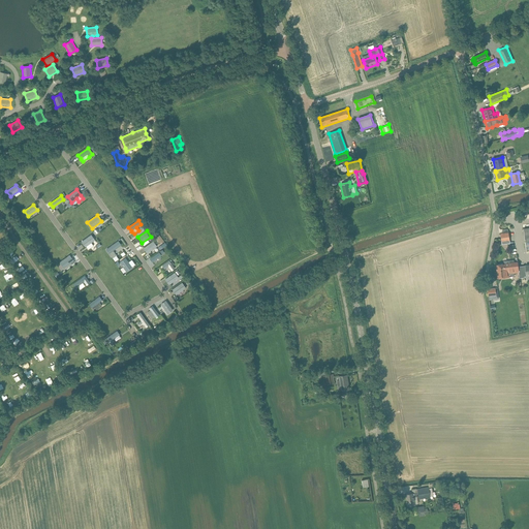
[(91,235),(82,242),(86,247),(87,247),(88,249),(93,246),(91,243),(95,241),(91,235)]
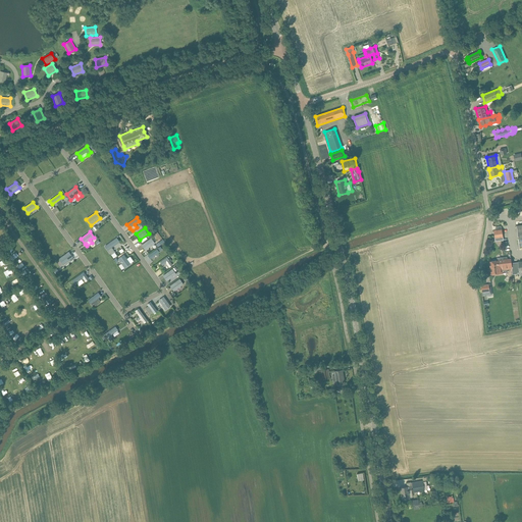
[(116,239),(105,247),(111,255),(113,258),(117,256),(115,253),(111,248),(119,242),(116,239)]
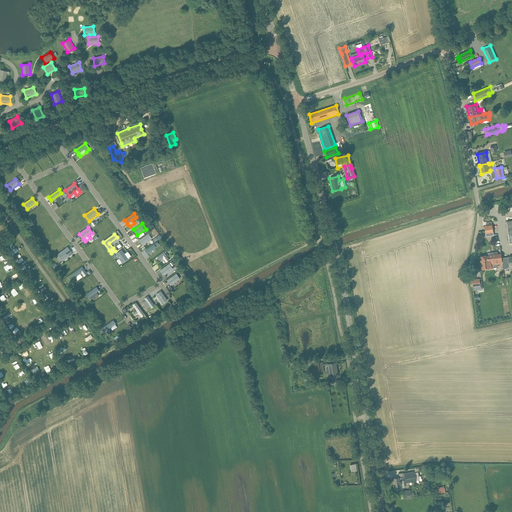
[(148,234),(139,240),(142,245),(151,239),(148,234)]
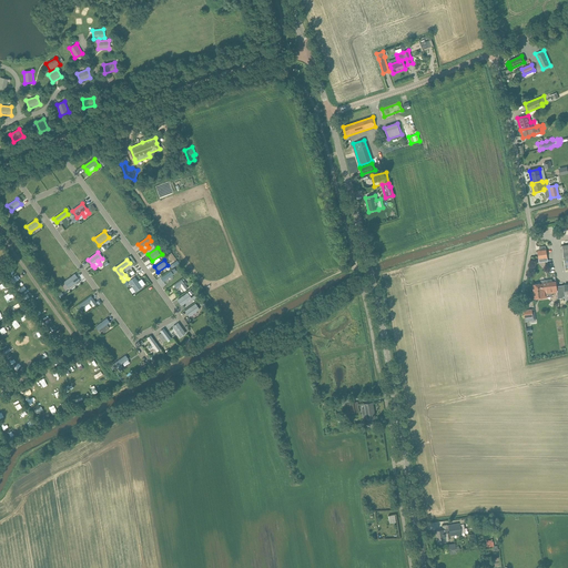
[(180,274),(176,271),(169,277),(171,281),(180,274)]
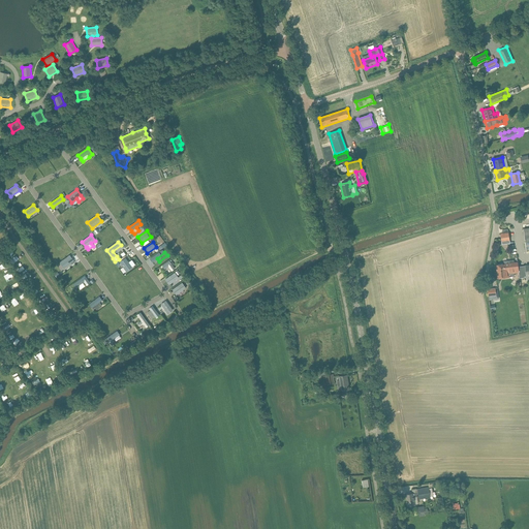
[(60,262),(64,268),(73,261),(69,255),(60,262)]
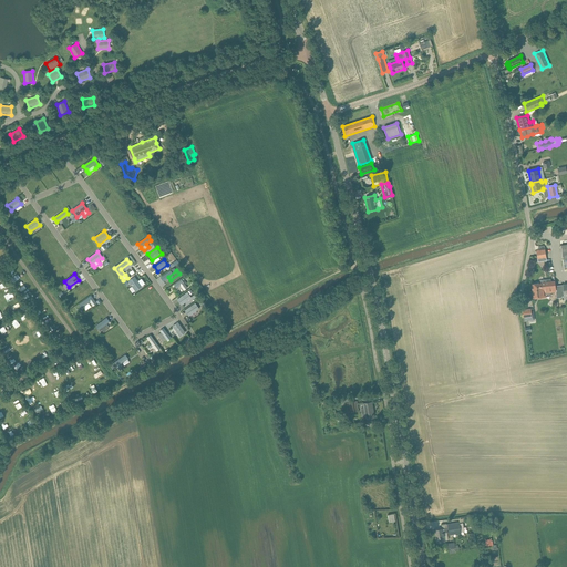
[(135,277),(129,281),(135,291),(142,287),(141,286),(145,284),(142,279),(137,281),(135,277)]
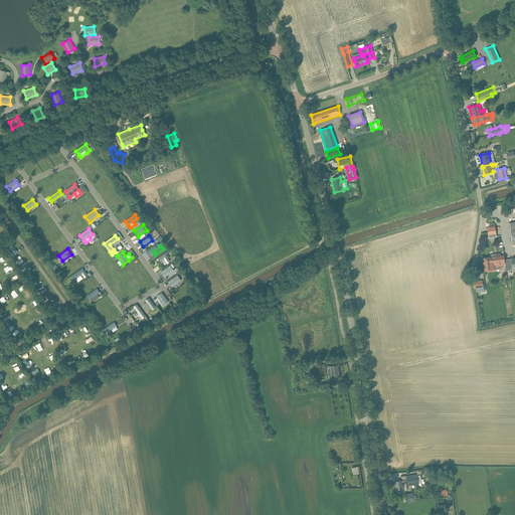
[(164,253),(158,259),(160,262),(163,260),(167,264),(170,262),(166,255),(164,253)]
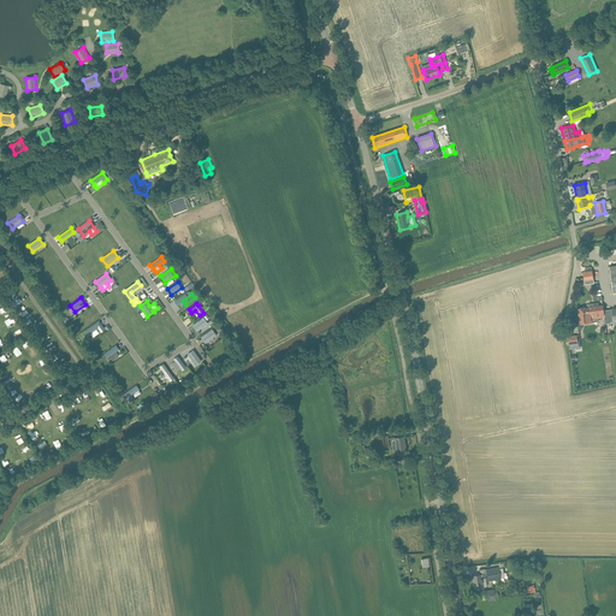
[(587,307),(578,308),(579,317),(598,314),(597,313),(603,312),(603,311),(603,306),(598,306),(598,303),(587,304),(587,307)]
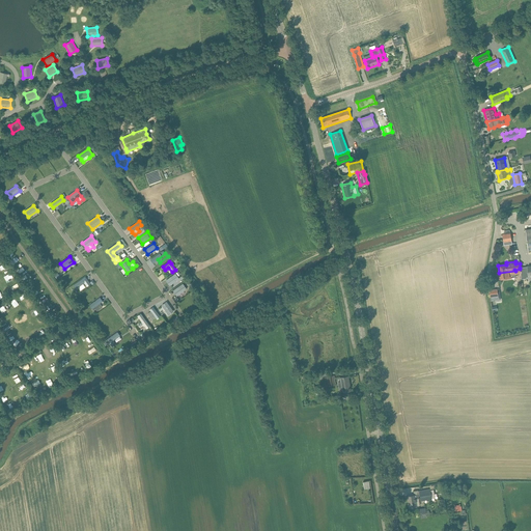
[(521,274),(522,279),(529,279),(527,267),(520,268),(520,269),(521,274)]
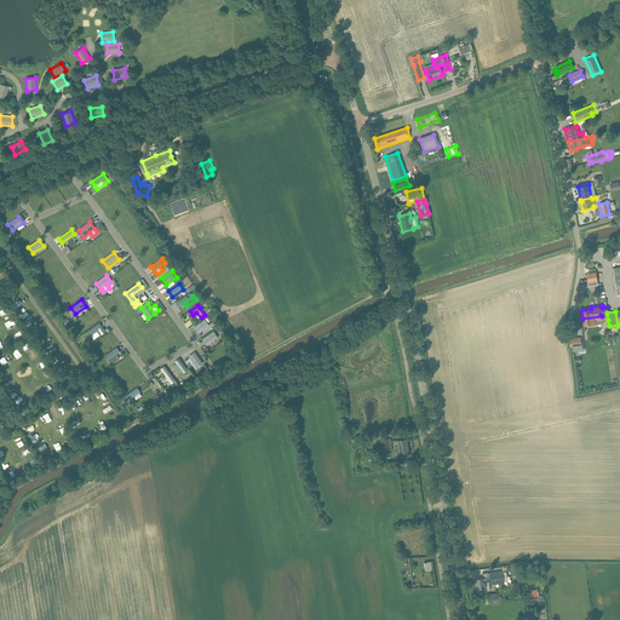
[(602,316),(583,319),(584,326),(596,325),(597,325),(597,323),(602,323),(602,320),(608,320),(607,314),(601,315),(602,316)]
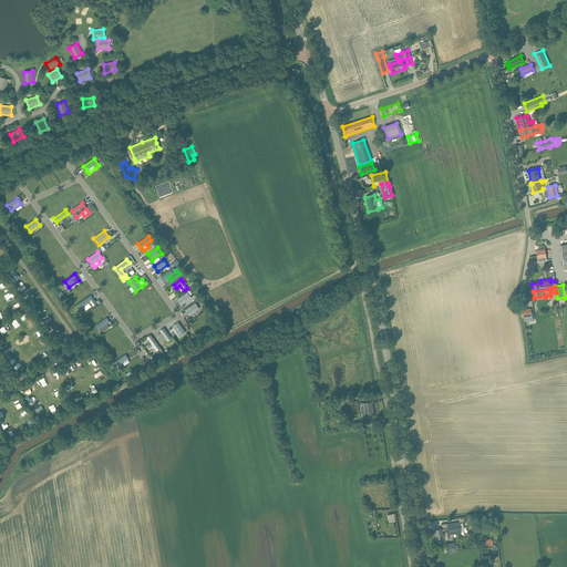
[(182,305),(191,298),(187,292),(177,300),(182,305)]
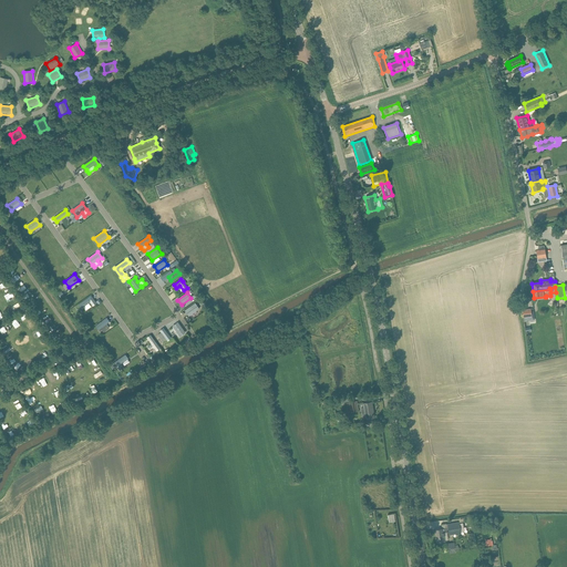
[(90,302),(92,306),(96,303),(91,296),(79,305),(81,308),(83,307),(86,310),(91,307),(89,303),(90,302)]
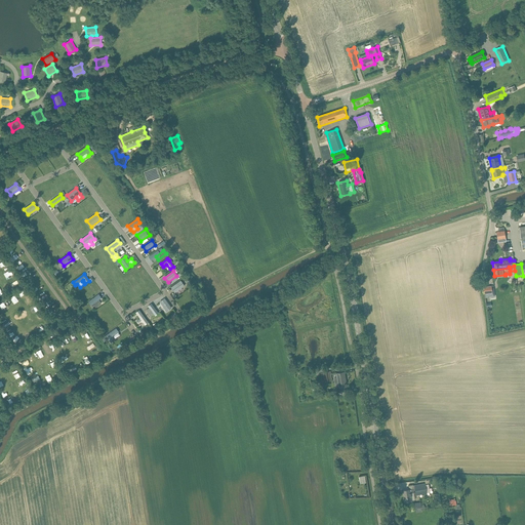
[(175,292),(184,286),(180,281),(171,287),(175,292)]
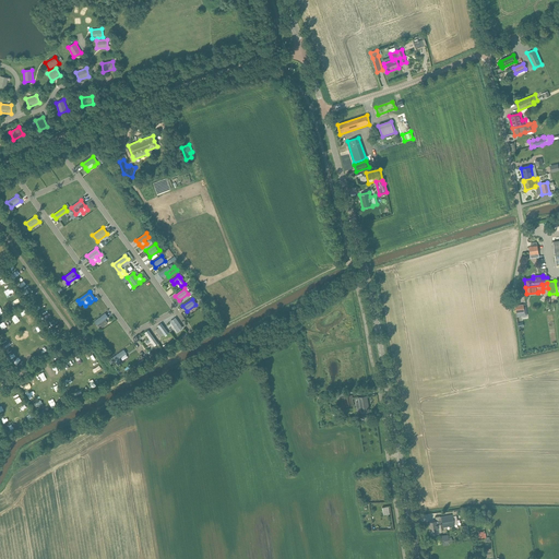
[(104,326),(108,324),(105,321),(108,318),(105,313),(95,321),(98,326),(102,323),(104,326)]
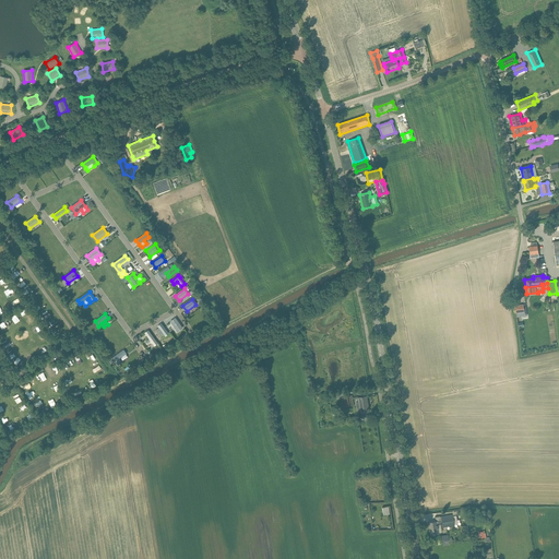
[(170,322),(167,324),(170,330),(174,328),(177,332),(182,328),(176,318),(170,322)]
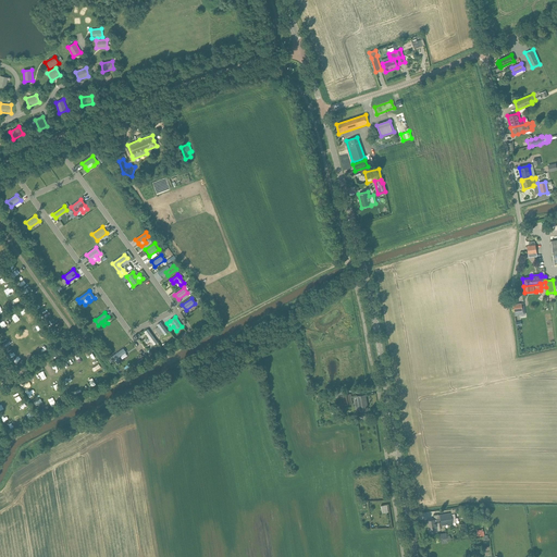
[(158,326),(155,330),(158,333),(161,331),(163,333),(164,334),(168,332),(161,322),(157,325),(158,326)]
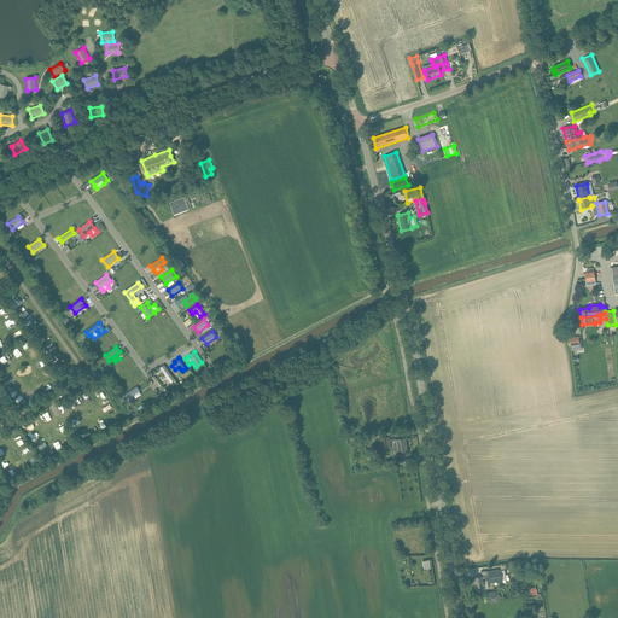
[(174,380),(164,366),(161,368),(170,383),(174,380)]
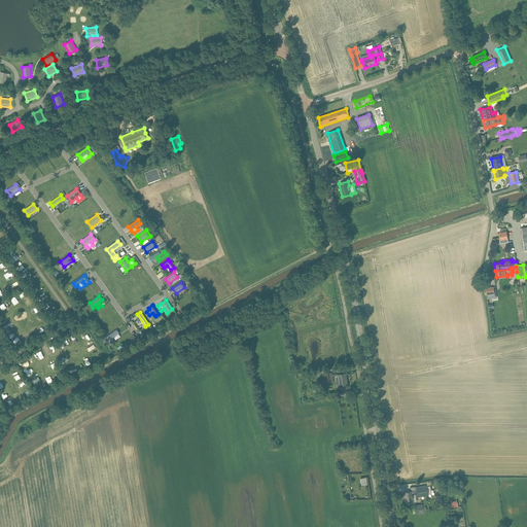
[(116,330),(106,337),(111,345),(115,342),(112,338),(118,334),(116,330)]
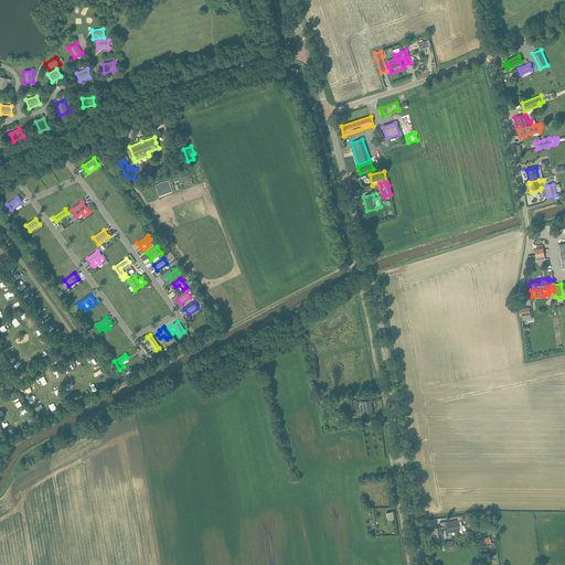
[(345,402),(341,403),(341,405),(345,404),(348,412),(353,411),(358,411),(355,400),(351,401),(345,402)]
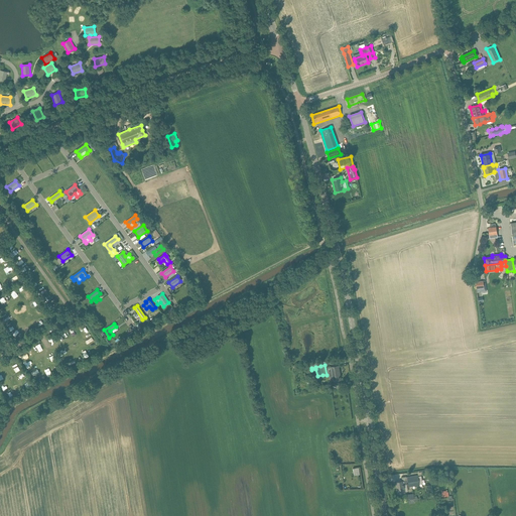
[(330,371),(332,384),(338,383),(338,381),(341,380),(339,366),(331,367),(332,371),(330,371)]
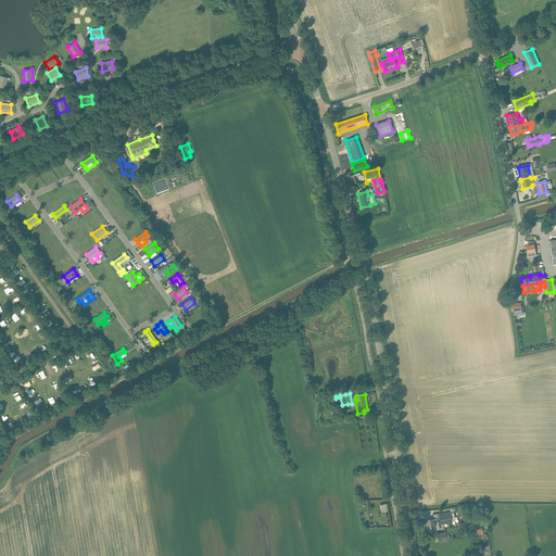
[(451,512),(439,514),(439,515),(440,519),(441,525),(453,522),(452,522),(455,521),(454,513),(451,514),(451,513),(451,512)]
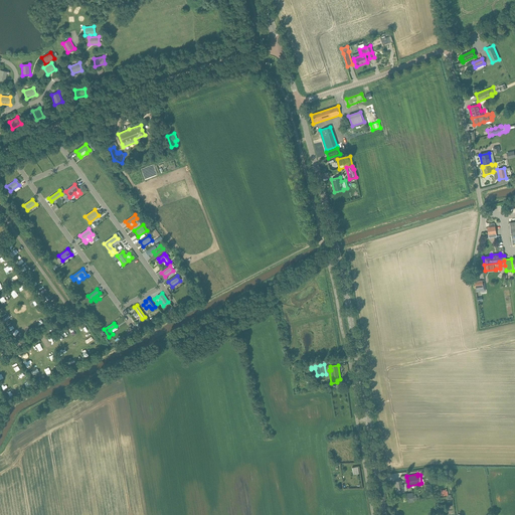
[(406,483),(405,480),(395,482),(397,493),(404,492),(403,484),(406,483)]
